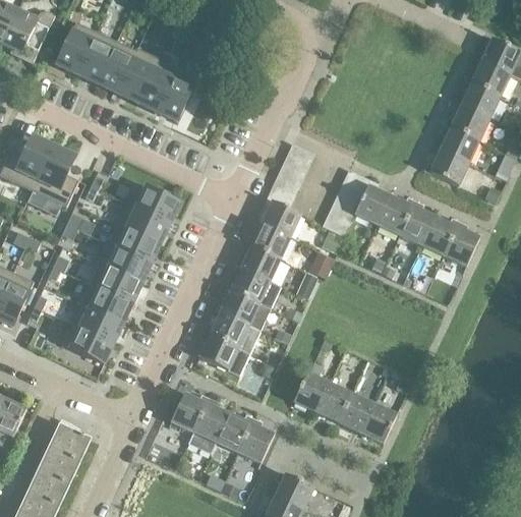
[(0,43),(1,44),(18,8),(2,0),(0,0),(0,43)]
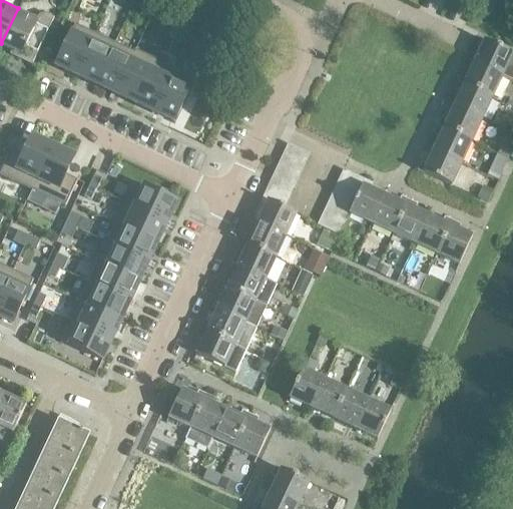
[(143,1),(140,8),(152,14),(156,7),(143,1)]
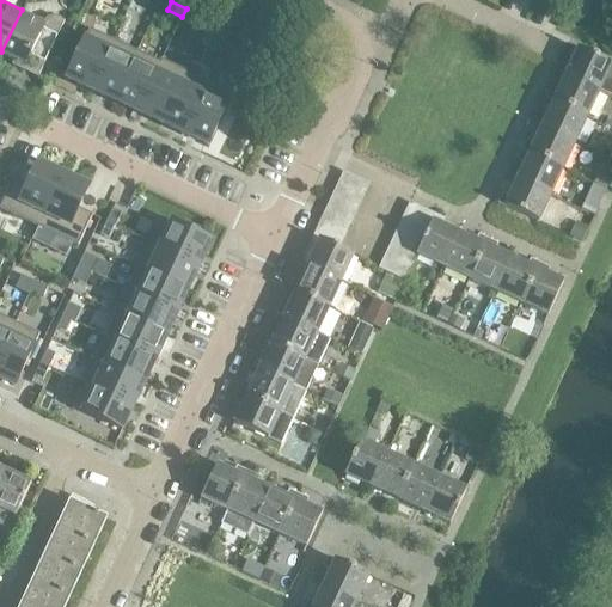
[(187,8),(182,17),(197,24),(202,16),(187,8)]
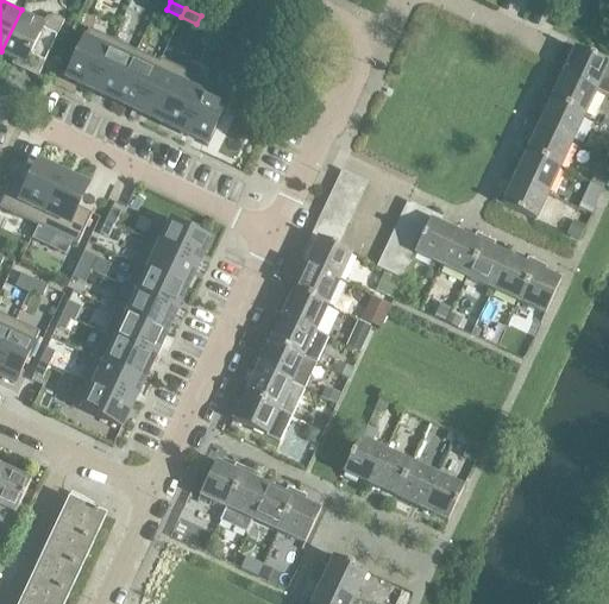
[(44,20),(22,10),(1,51),(24,62),(22,68),(37,75),(64,18),(55,14),(45,17),(44,20)]
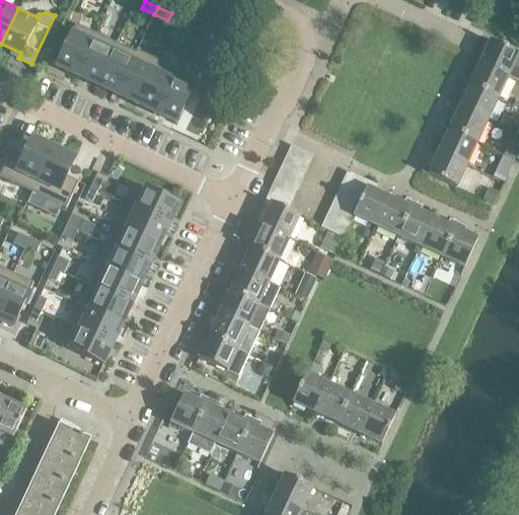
[(186,19),(181,26),(193,31),(196,24),(186,19)]
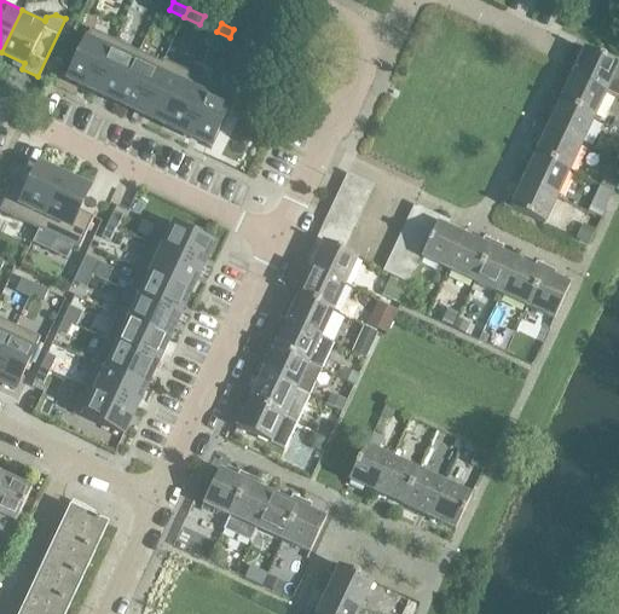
[(90,27),(67,76),(91,88),(115,38),(90,27)]
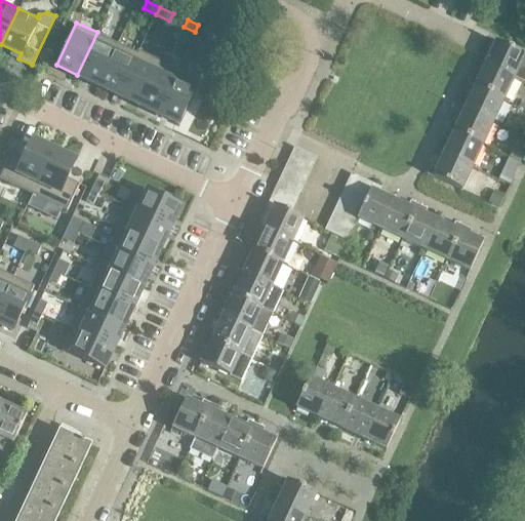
[(195,32),(193,36),(204,41),(209,30),(198,25),(195,32)]
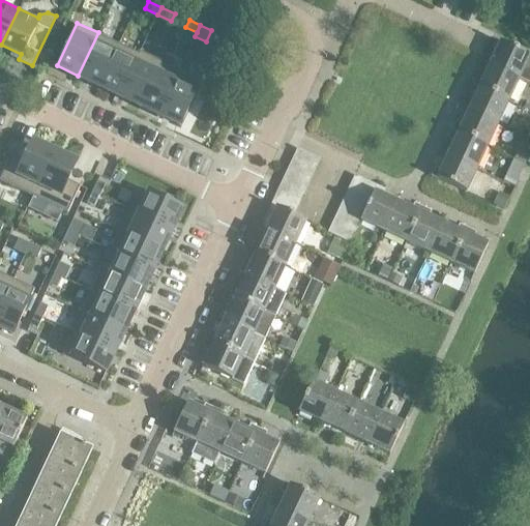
[(98,32),(78,76),(98,85),(118,41),(98,32)]
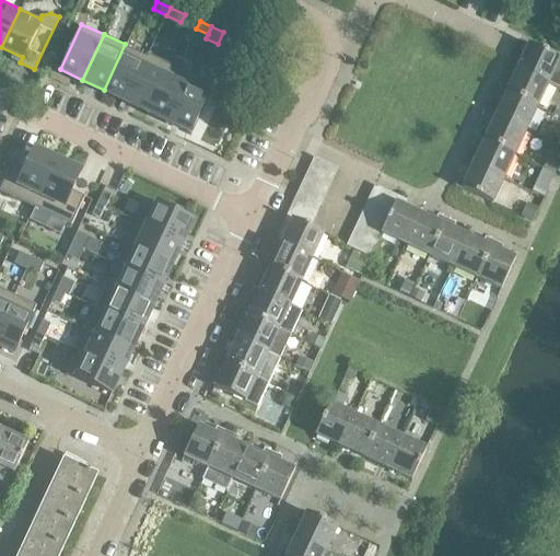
[(527,43),(521,39),(517,48),(524,51),(516,67),(547,81),(559,87),(559,83),(559,56),(528,42),(527,43)]
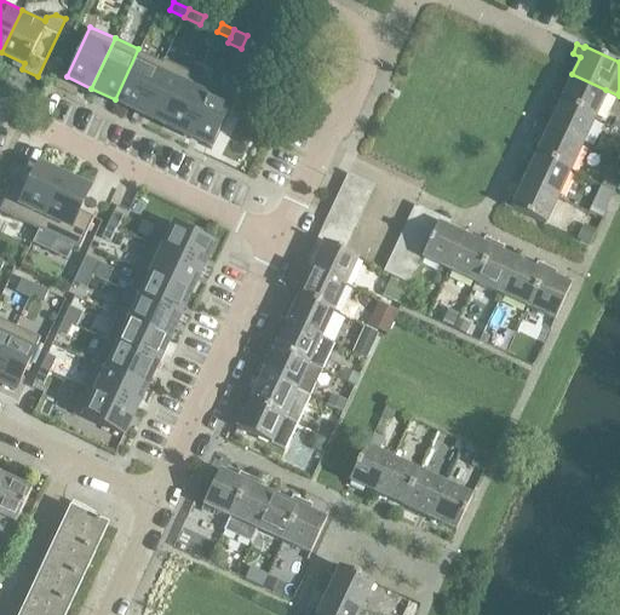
[(138,49),(115,99),(138,110),(162,61),(161,59),(138,49)]
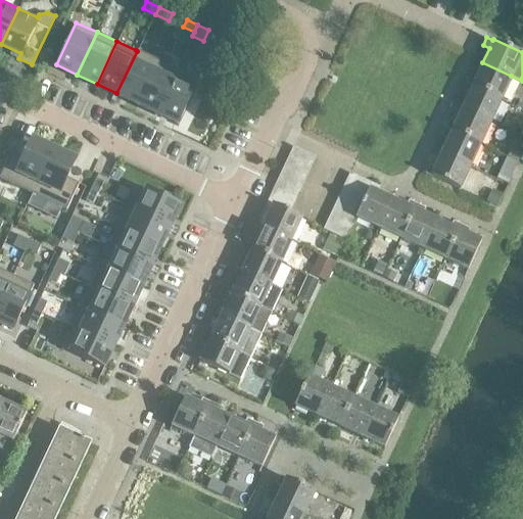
[(137,51),(116,93),(137,102),(157,58),(137,48),(136,50),(137,51)]
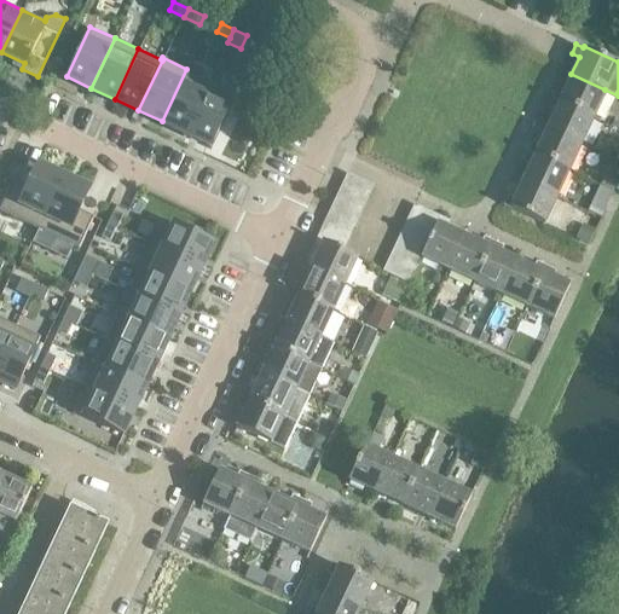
[(186,69),(162,121),(185,132),(210,80),(186,69)]
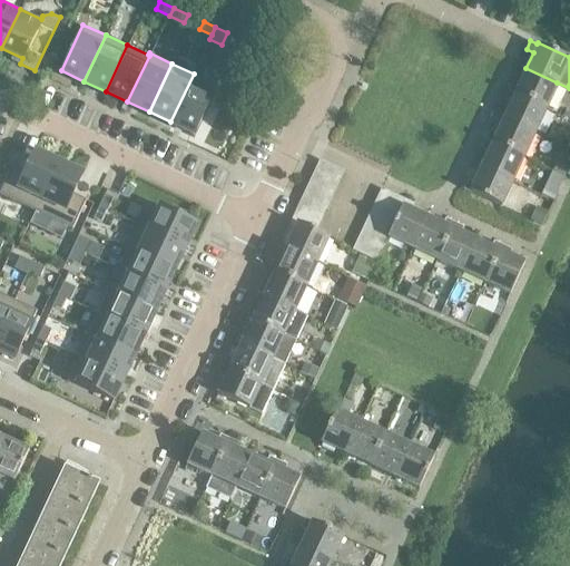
[(557,83),(526,68),(519,84),(512,80),(508,89),(546,107),(557,83)]
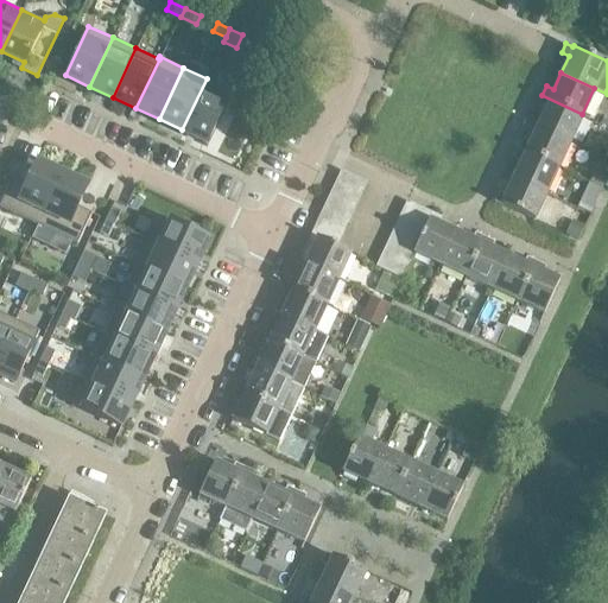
[(207,78),(182,129),(207,141),(230,89),(207,78)]
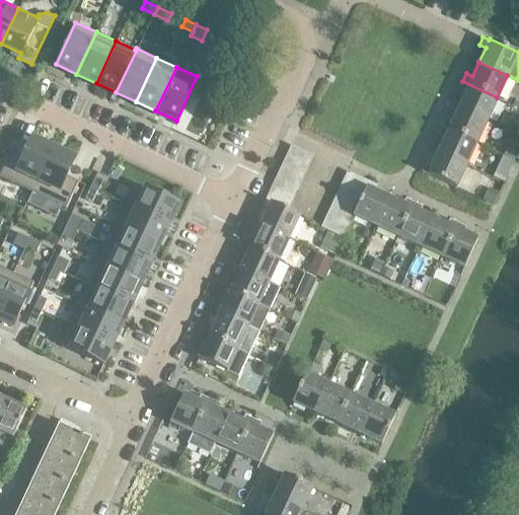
[(497,97),(462,81),(459,89),(464,92),(458,106),(487,120),(497,97)]
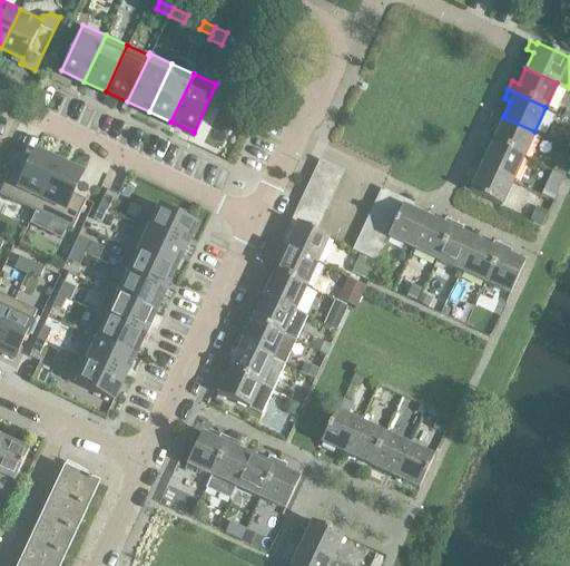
[(534,132),(503,117),(495,132),(490,129),(485,138),(523,155),(534,132)]
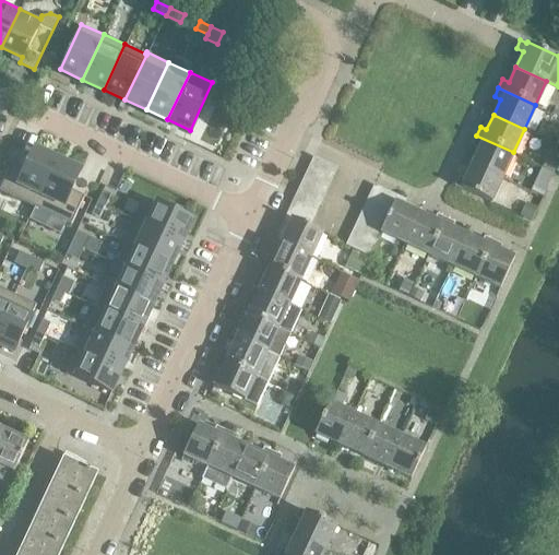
[(540,124),(536,132),(548,138),(552,129),(540,124)]
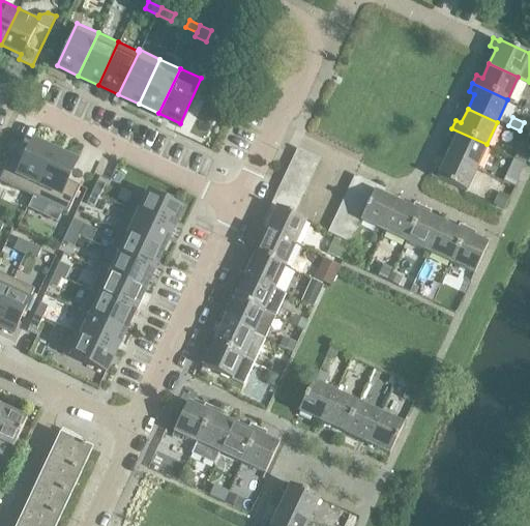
[(487,144),(451,128),(447,137),(453,139),(447,153),(476,167),(487,144)]
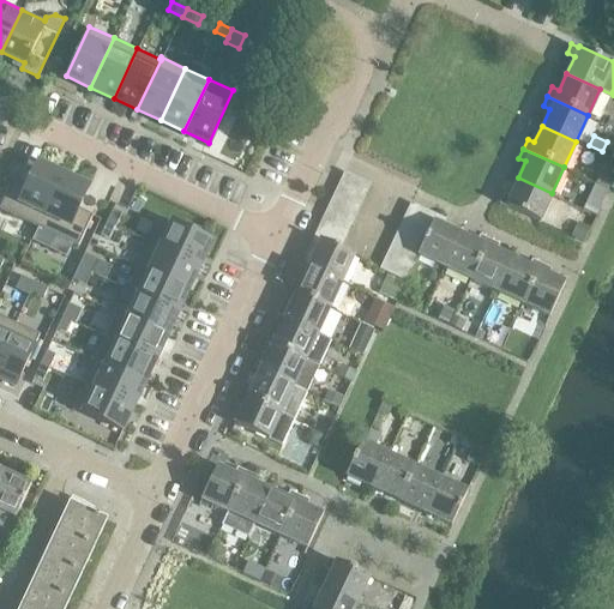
[(13,176),(0,203),(0,206),(38,225),(62,173),(37,161),(28,182),(13,176)]
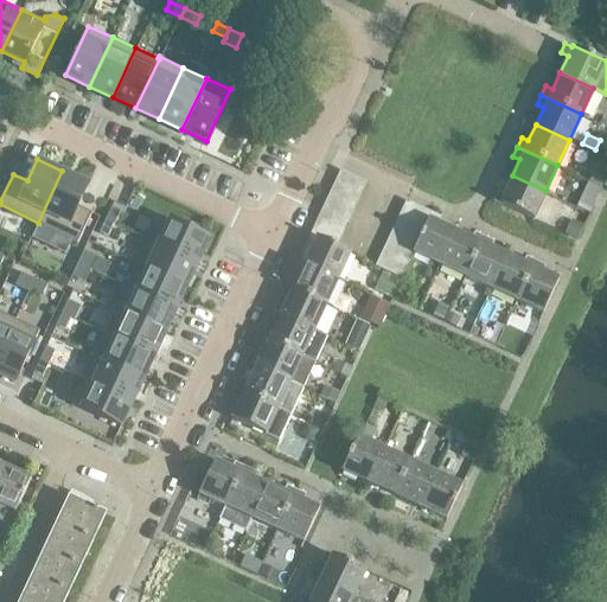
[(366,179),(342,167),(334,180),(360,192),(366,179)]
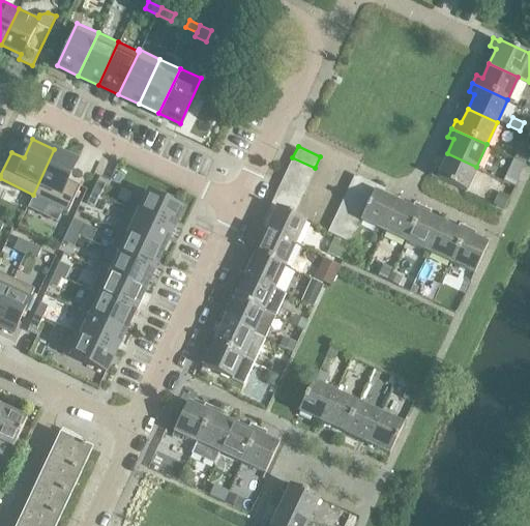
[(518,147),(513,155),(525,162),(529,152),(518,147)]
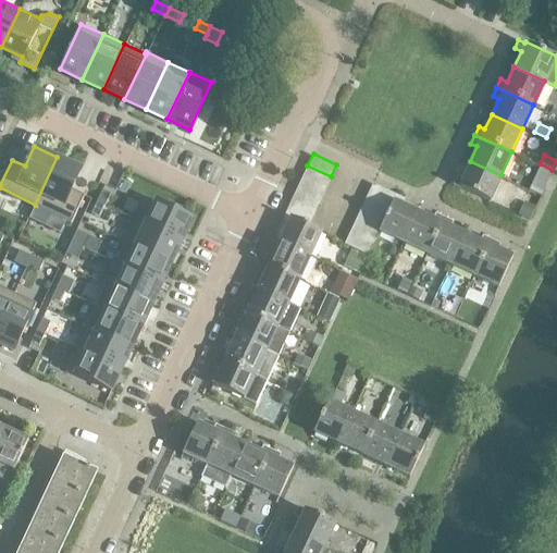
[(57,157),(35,205),(71,221),(84,194),(71,187),(81,168),(57,157)]
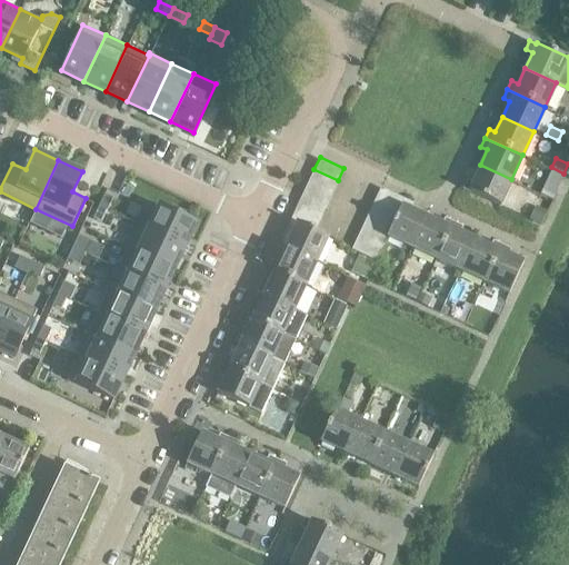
[(511,179),(480,165),(472,180),(466,178),(461,187),(499,205),(511,179)]
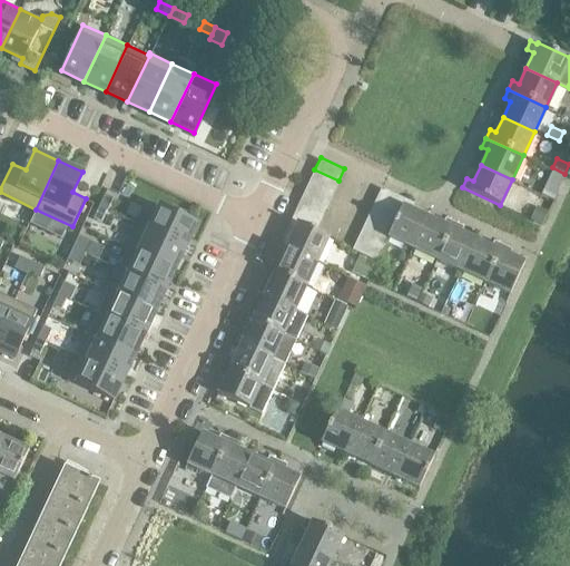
[(333,194),(338,181),(314,169),(308,182),(333,194)]
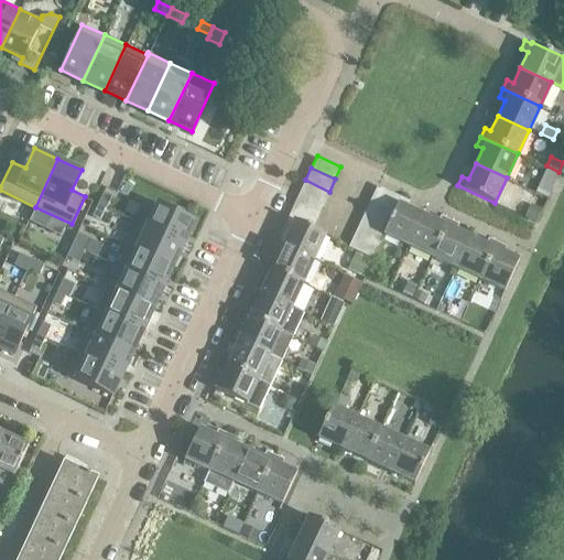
[(323,204),(329,192),(305,180),(300,192),(323,204)]
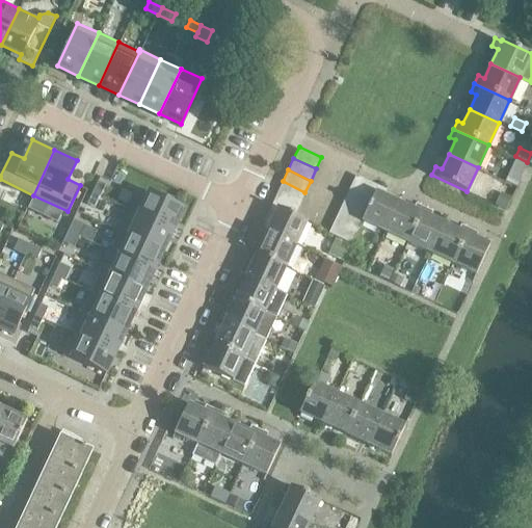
[(373,196),(378,185),(356,174),(350,186),(373,196)]
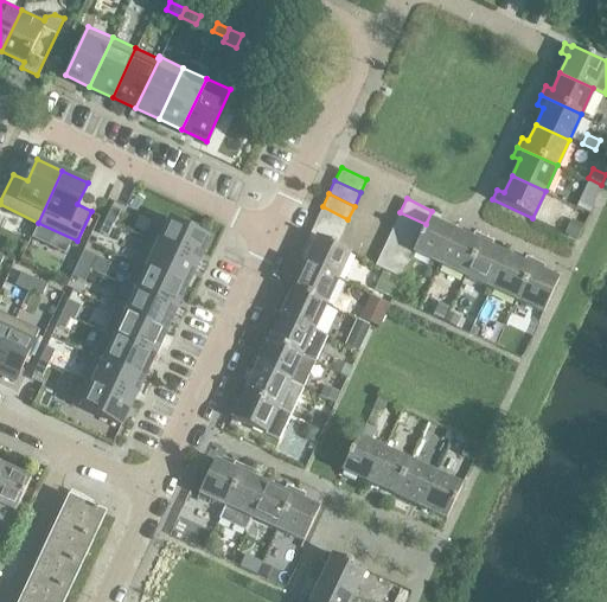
[(114,222),(120,209),(112,205),(106,218),(114,222)]
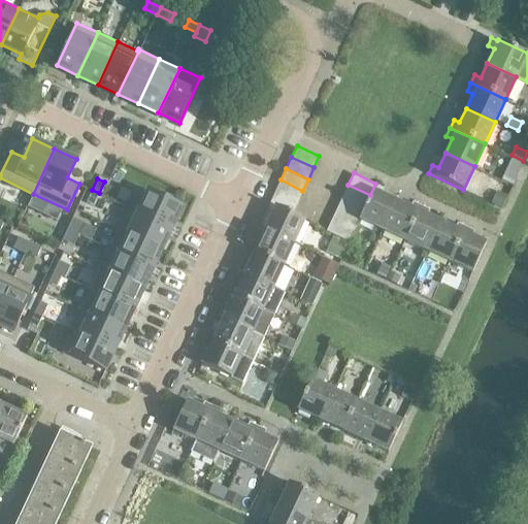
[(297,202),(302,191),(281,179),(275,192),(297,202)]
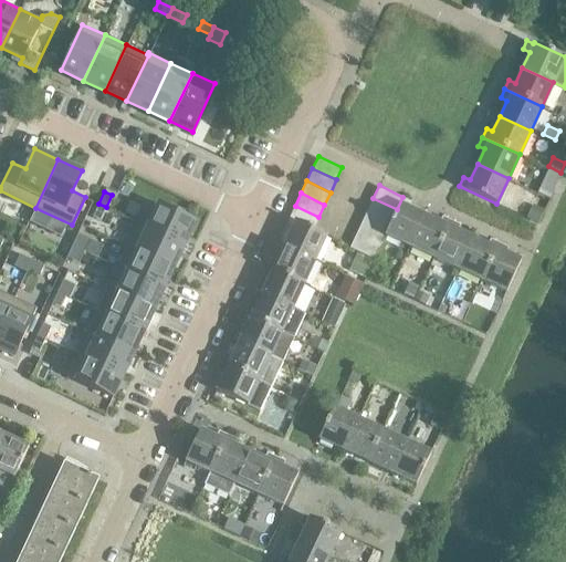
[(391,221),(385,233),(385,235),(409,246),(425,214),(409,207),(412,201),(402,197),(397,209),(391,221)]
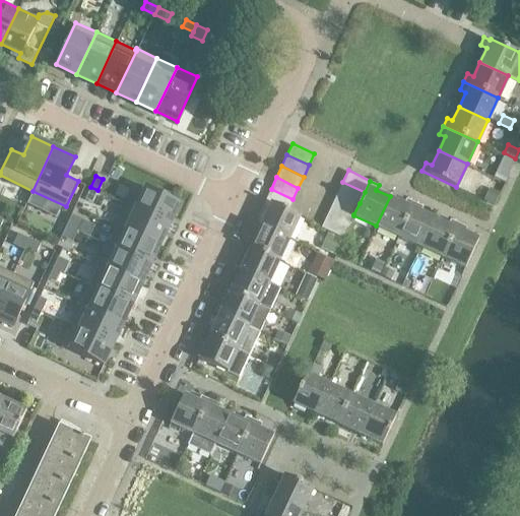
[(360,203),(365,192),(342,182),(337,193),(360,203)]
